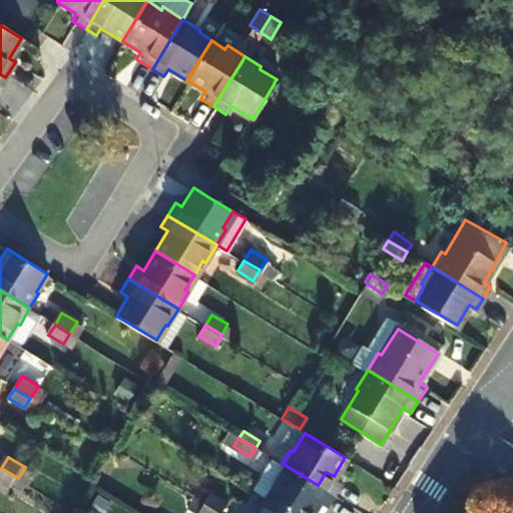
[(318,485),(282,463),(271,481),(274,483),(265,497),(290,512),(310,512),(317,502),(311,497),(318,485)]
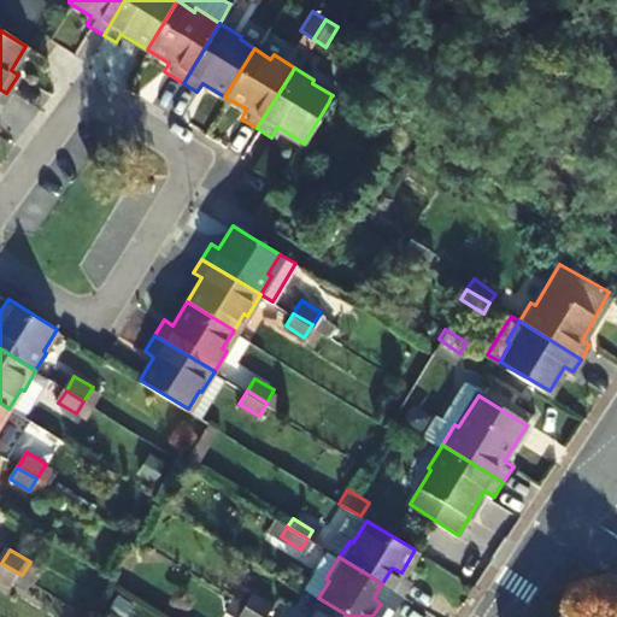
[(22,575),(1,563),(0,563),(0,579),(15,588),(22,575)]
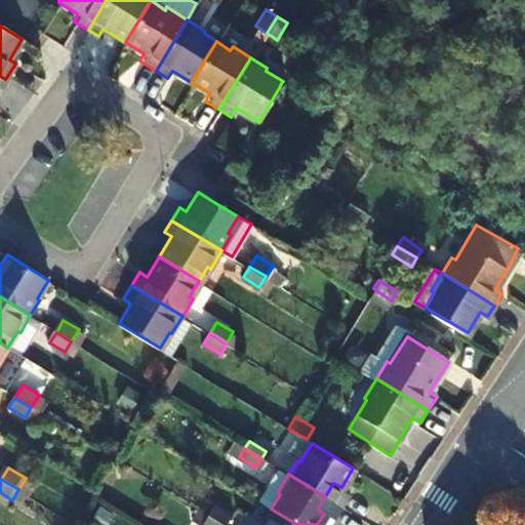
[(208,507),(203,514),(220,524),(226,517),(208,507)]
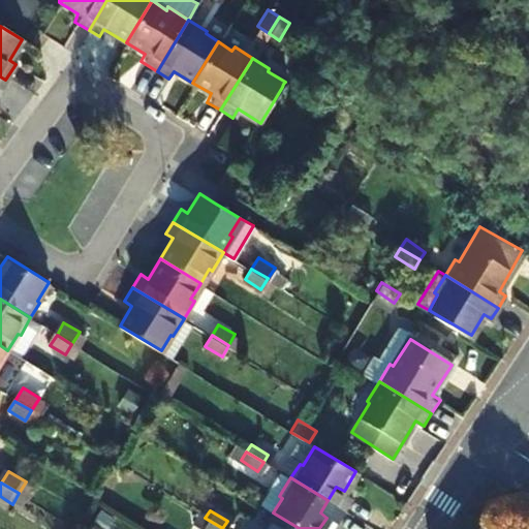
[(260,526),(258,528),(299,528),(273,512),(263,528),(260,526)]
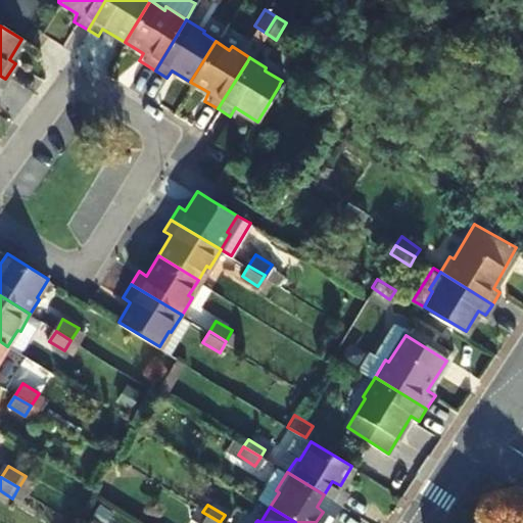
[(219,522),(220,522),(202,512),(197,521),(200,522),(219,522)]
